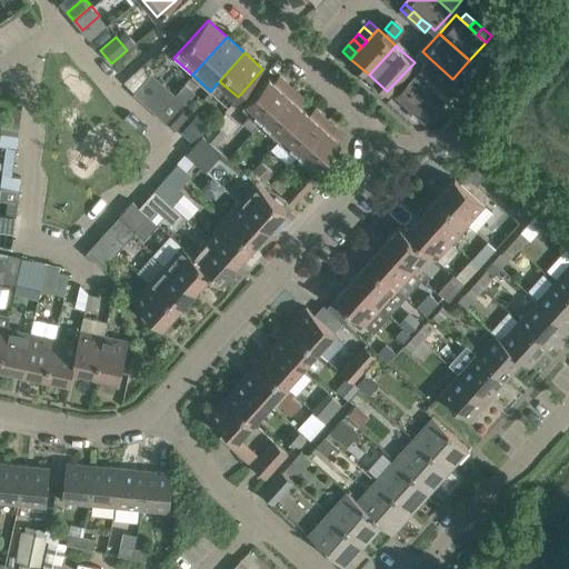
[(427,56),(411,73),(441,100),(457,82),(452,79),(427,56)]
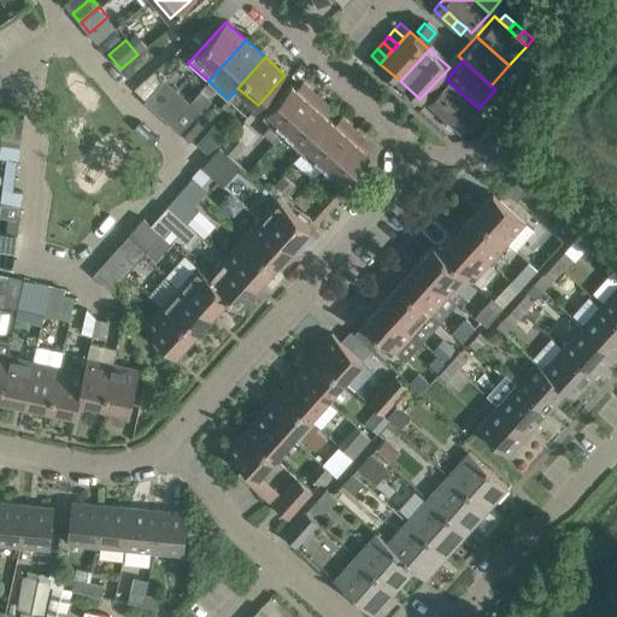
[(154,70),(134,88),(146,99),(164,78),(154,70)]
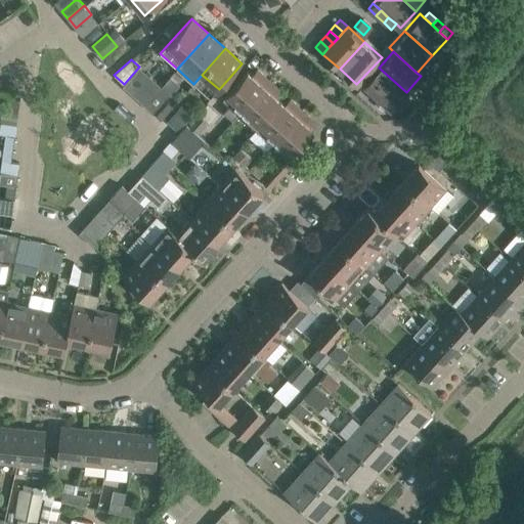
[(379,68),(363,84),(391,108),(406,92),(379,68)]
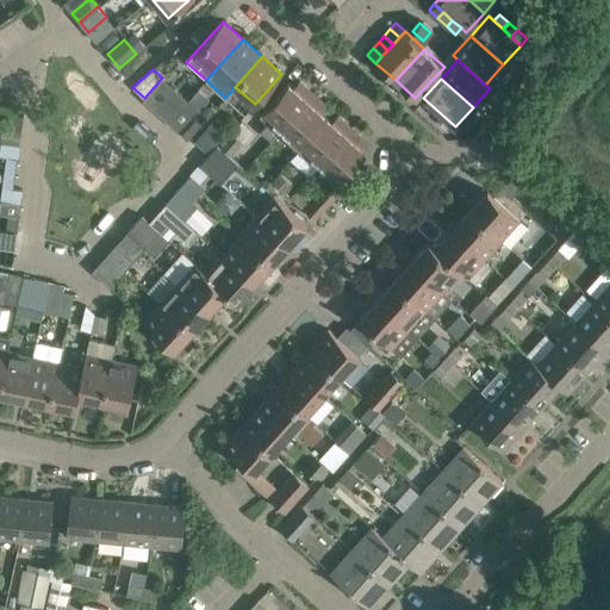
[(293,87),(287,82),(259,114),(267,122),(260,130),(269,139),(278,131),(279,131),(307,100),(303,95),(309,89),(299,80),(293,87)]
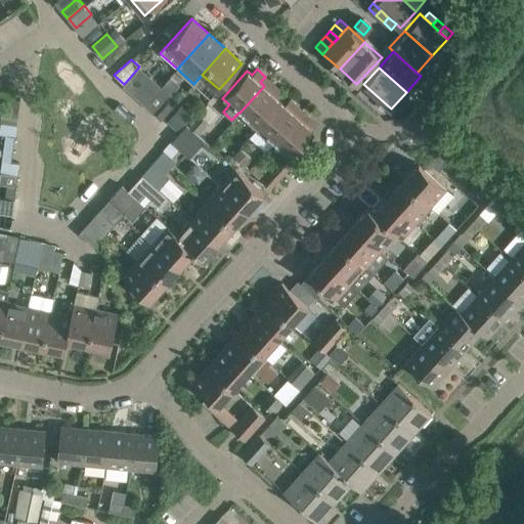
[(132,94),(144,105),(162,86),(149,75),(132,94)]
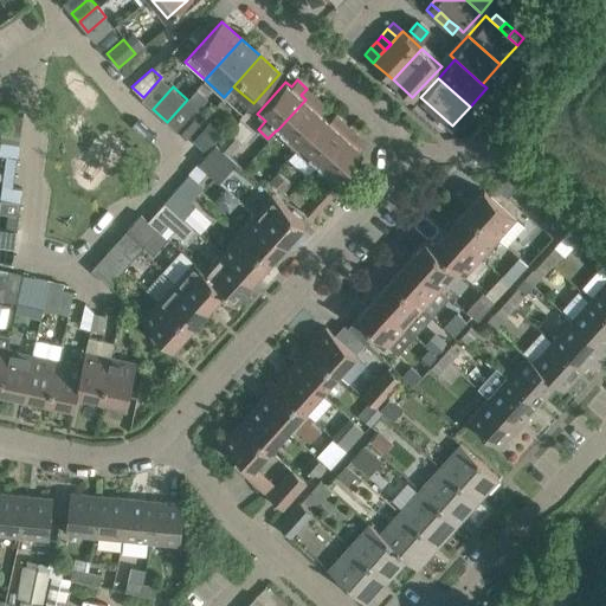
[(326,105),(316,96),(309,103),(305,100),(277,130),(296,148),(324,116),(320,111),(326,105)]
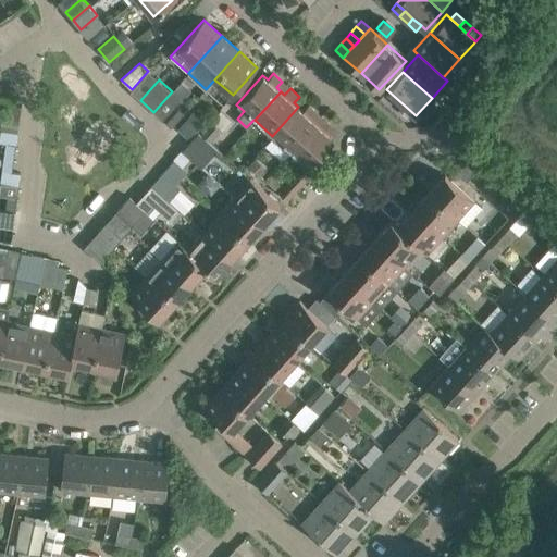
[(153,112),(161,119),(174,103),(178,98),(172,91),(153,112)]
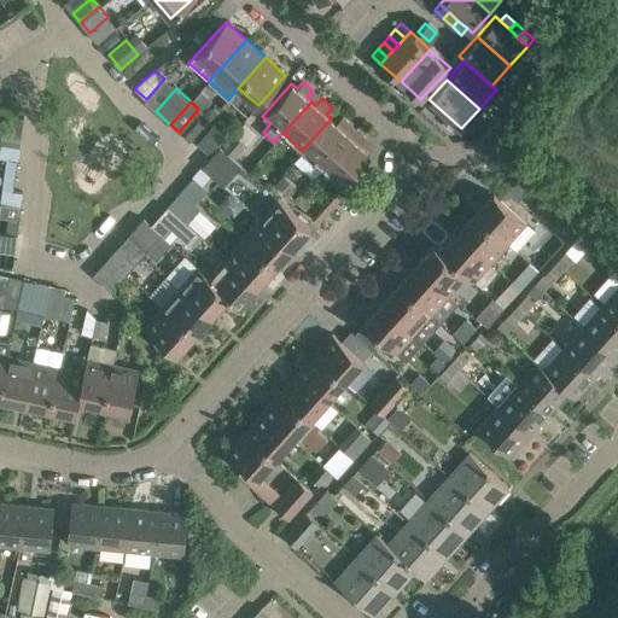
[(12,116),(10,130),(21,132),(23,117),(12,116)]
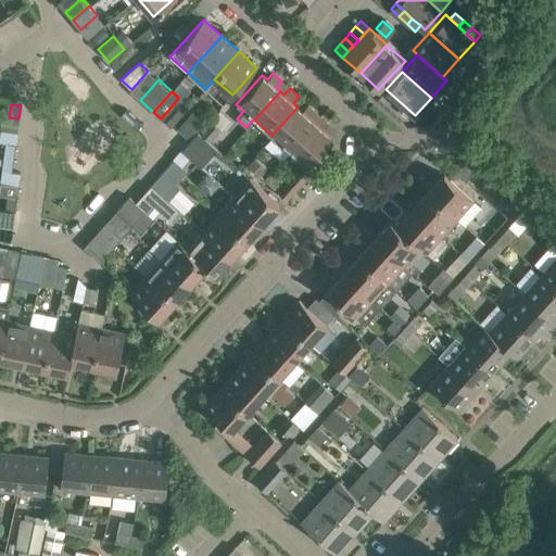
[(307,104),(302,111),(298,106),(272,136),(264,143),(281,160),(289,151),(315,123),(311,118),(317,113),(307,104)]
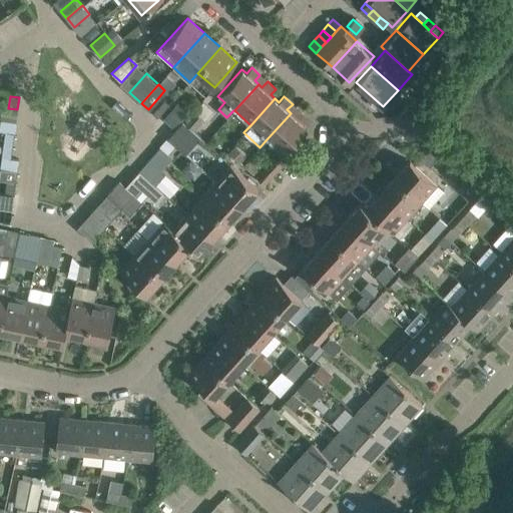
[(177,101),(163,117),(175,127),(189,111),(177,101)]
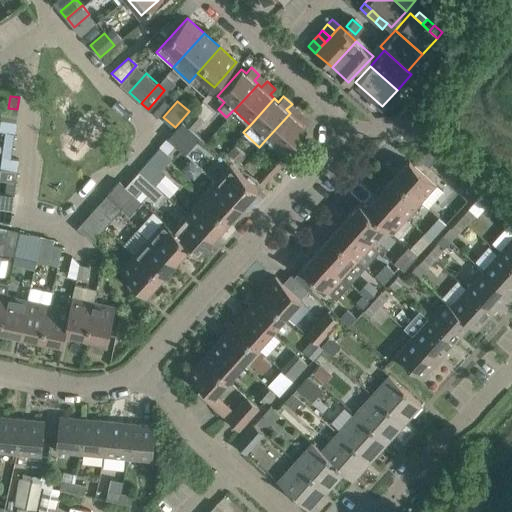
[(204,119),(194,110),(183,122),(194,131),(204,119)]
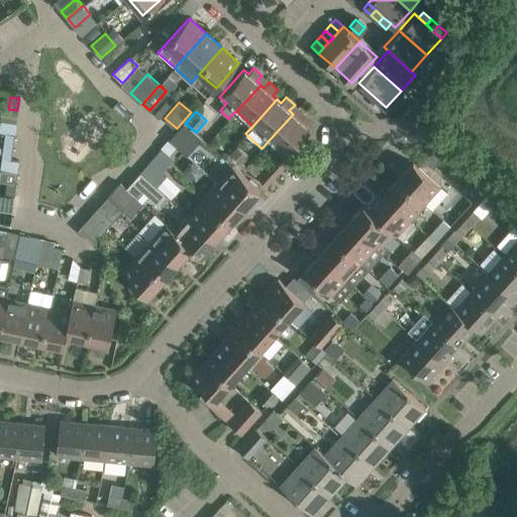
[(310,119),(302,111),(297,117),(293,114),(269,140),(286,156),(290,151),(294,154),(306,140),(302,136),(310,128),(305,124),(310,119)]
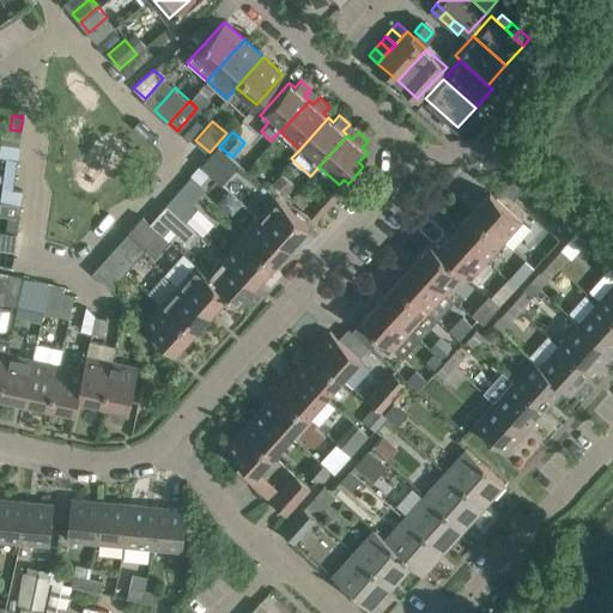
[(232,157),(219,146),(218,145),(211,153),(200,164),(201,167),(210,173),(218,182),(222,183),(240,164),(232,157)]
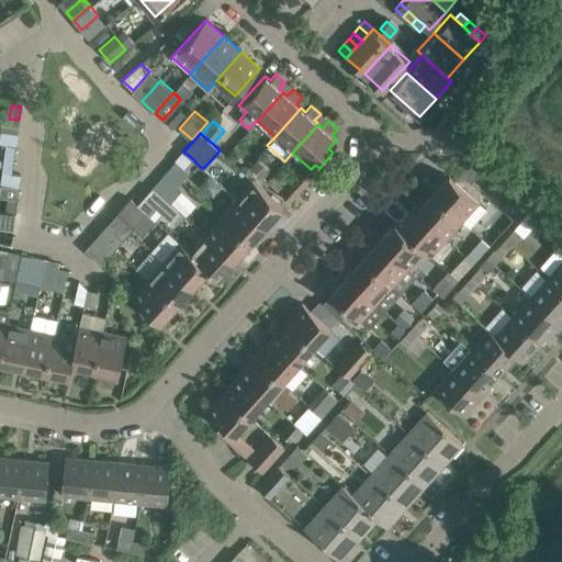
[(15,145),(6,144),(3,157),(14,159),(14,158),(15,145)]
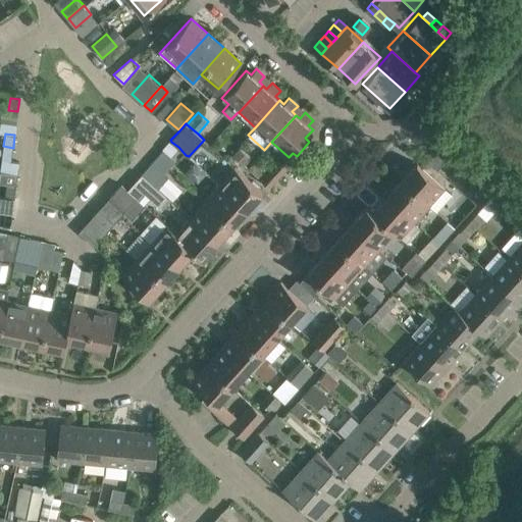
[(11,161),(13,148),(3,146),(0,170),(17,172),(18,162),(11,161)]
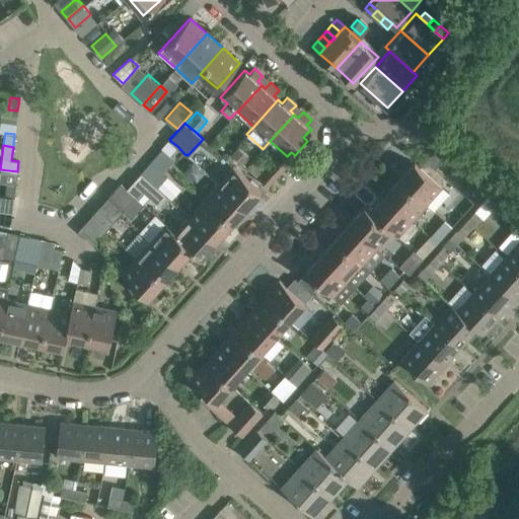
[(242,163),(248,155),(237,146),(231,153),(242,163)]
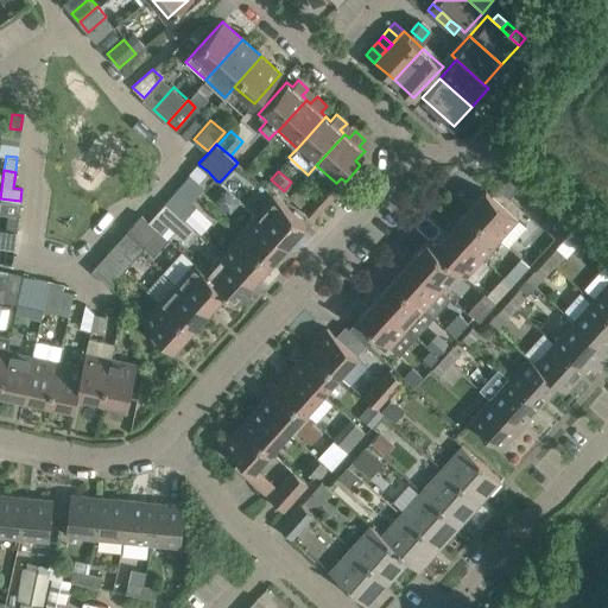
[(189,175),(176,190),(190,203),(204,187),(189,175)]
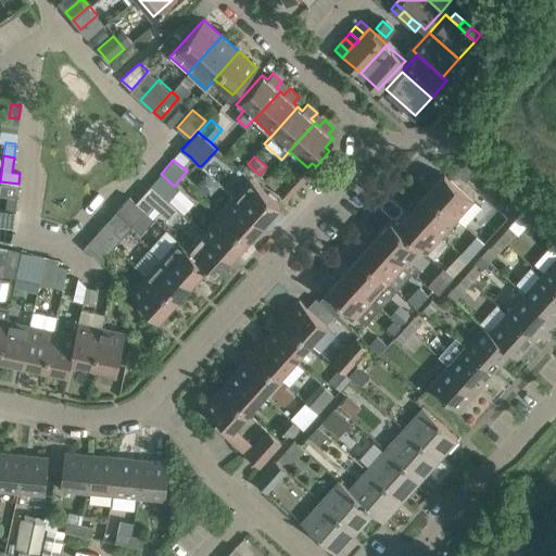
[(465,180),(467,178),(474,171),(464,162),(456,172),(465,180)]
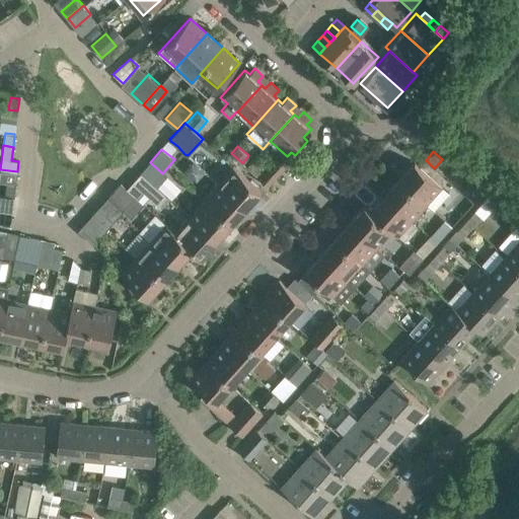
[(260,169),(254,174),(268,186),(285,165),(277,158),(264,173),(260,169)]
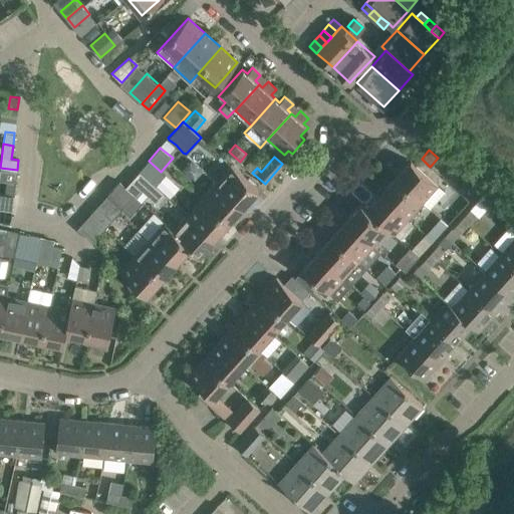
[(445,191),(411,160),(396,177),(423,201),(430,207),(445,191)]
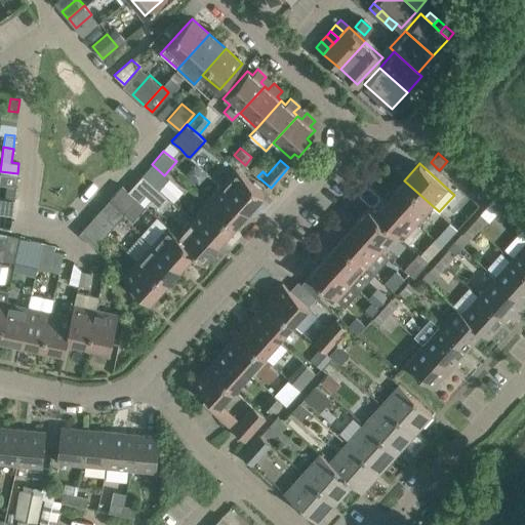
[(264,193),(248,179),(236,168),(221,185),(248,210),(264,193)]
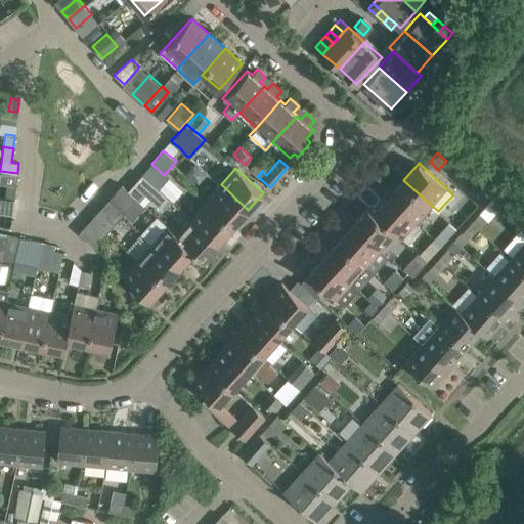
[(0,171),(0,172),(0,182),(6,184),(5,197),(14,198),(18,174),(17,173),(0,171)]
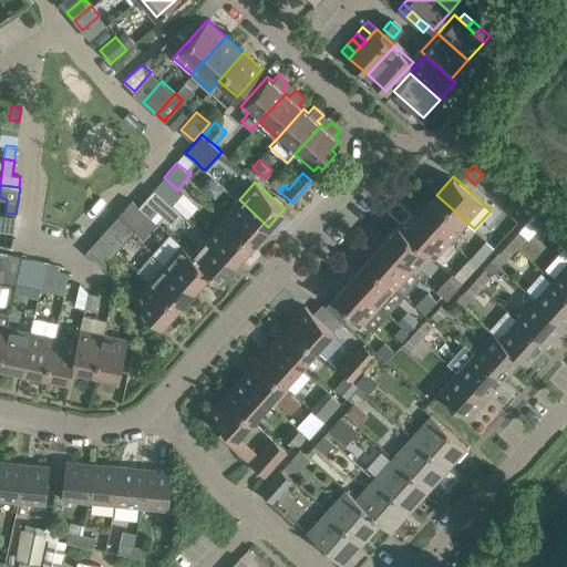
[(154,188),(138,206),(148,215),(151,217),(157,209),(173,224),(182,214),(154,188)]
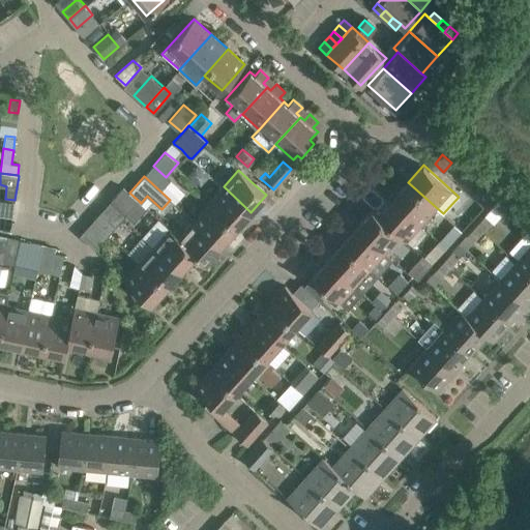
[(184,192),(171,179),(162,189),(175,202),(184,192)]
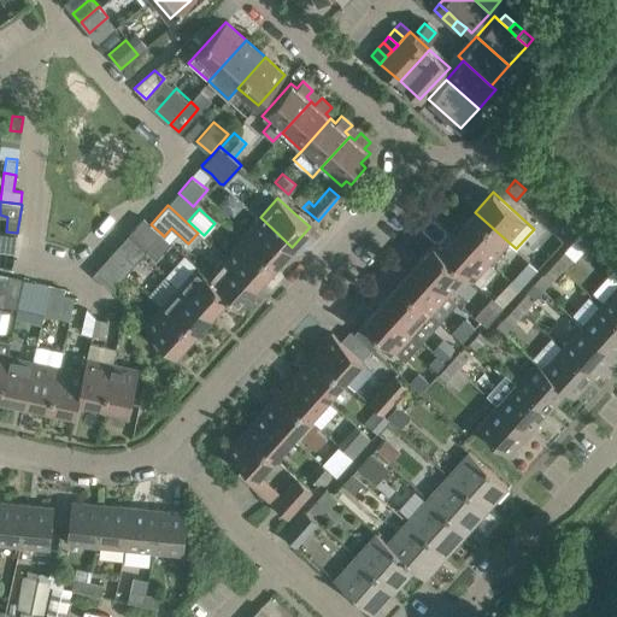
[(491,260),(507,241),(475,212),(458,231),(491,260)]
